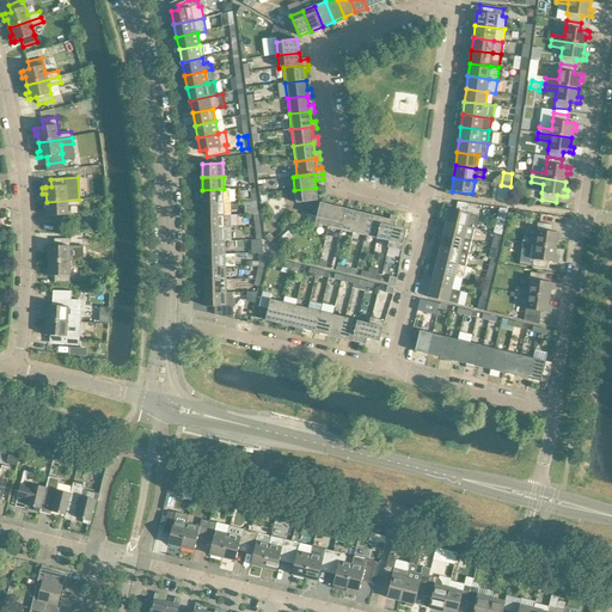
[(508,201),(510,187),(501,185),(500,184),(497,200),(508,201)]
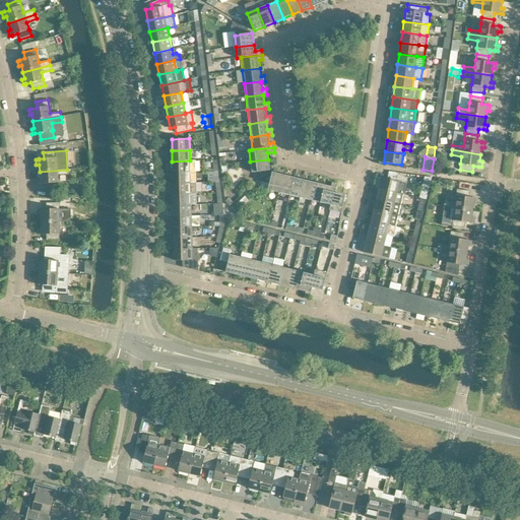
[(268,159),(250,161),(252,173),(269,171),(270,171),(268,159)]
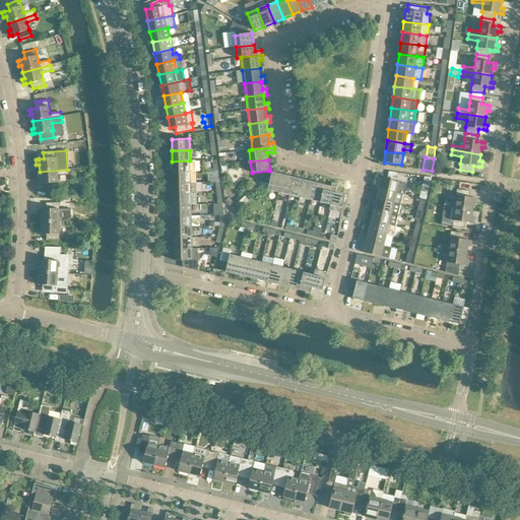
[(195,160),(190,160),(172,161),(173,173),(195,172),(195,160)]
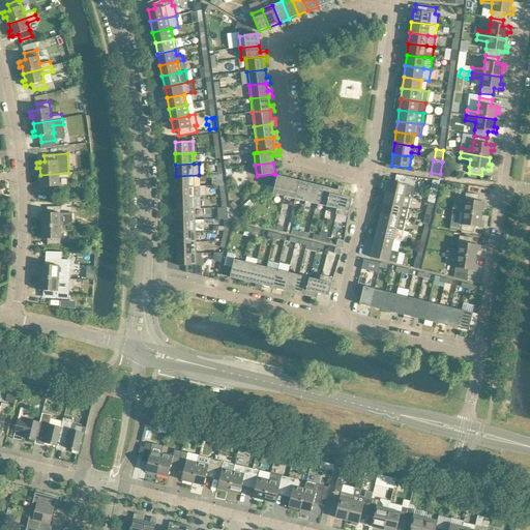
[(69,177),(68,173),(40,175),(40,182),(37,182),(38,187),(40,187),(47,187),(47,194),(59,193),(59,185),(59,178),(69,177)]
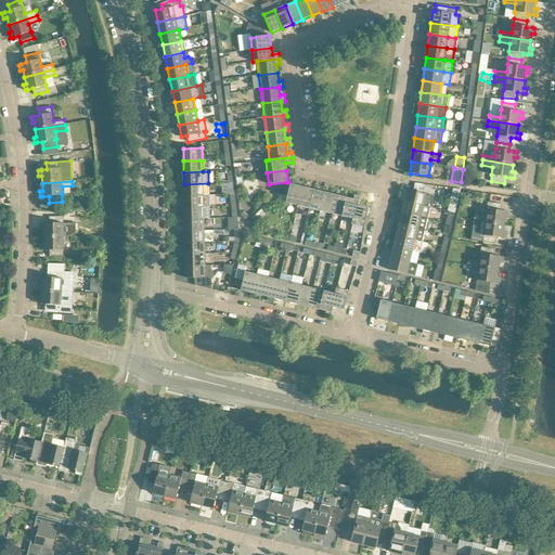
[(184,196),(203,195),(209,195),(208,183),(184,184),(184,196)]
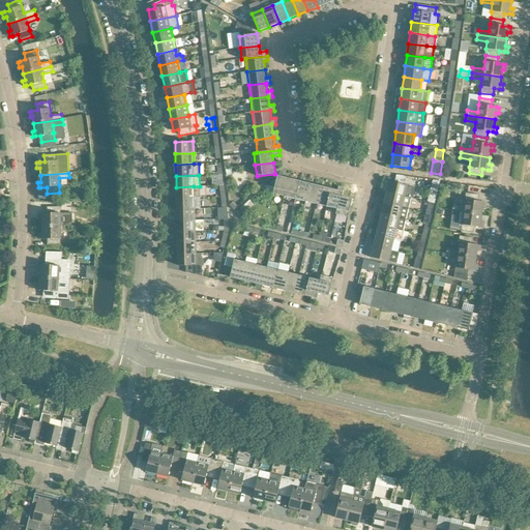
[(396,175),(394,182),(403,184),(405,176),(396,175)]
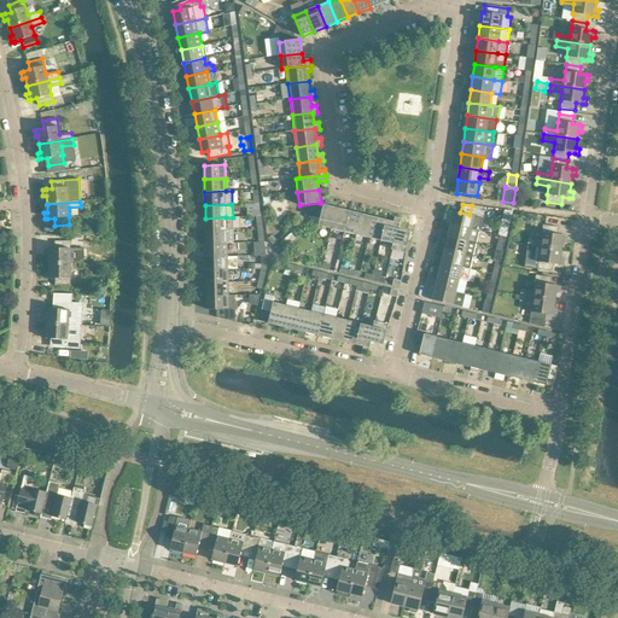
[(324,205),(319,226),(331,228),(336,208),(324,205)]
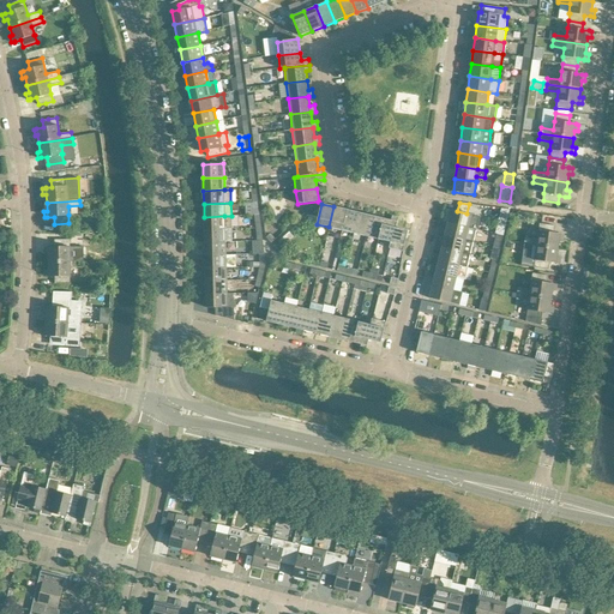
[(333,206),(329,227),(341,230),(345,210),(333,206)]
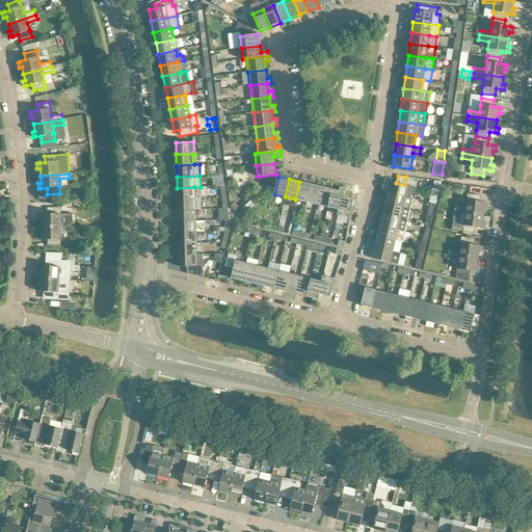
[(299,182),(295,200),(307,203),(311,184),(299,182)]
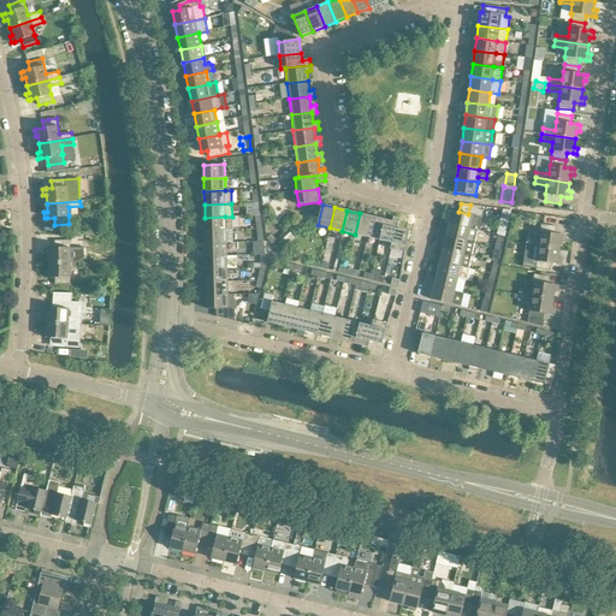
[(483,218),(473,215),(468,214),(458,212),(452,211),(449,223),(478,230),(479,230),(483,218)]
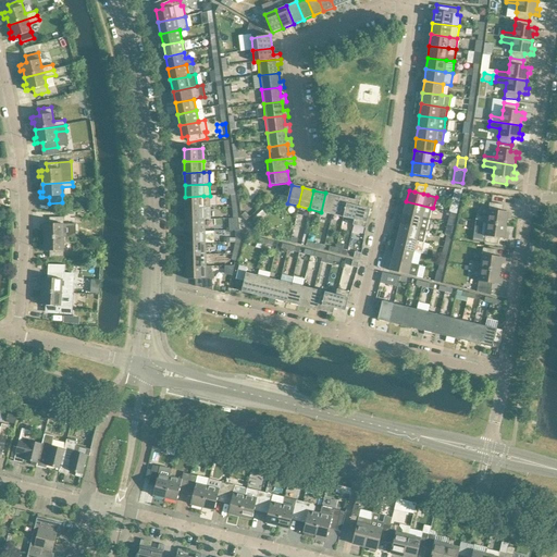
[(325,193),(321,212),(332,214),(336,196),(325,193)]
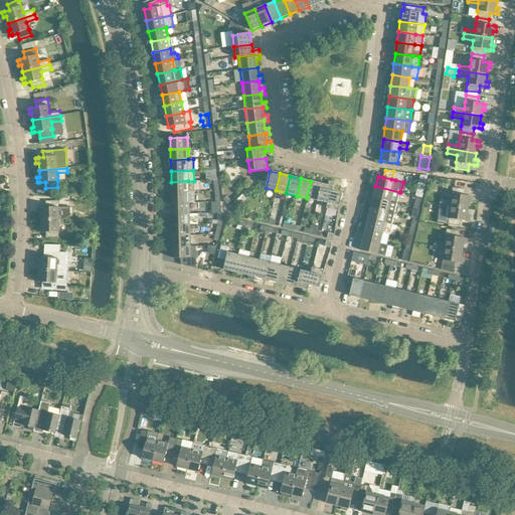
[(171,182),(171,192),(189,192),(194,192),(194,181),(188,181),(171,182)]
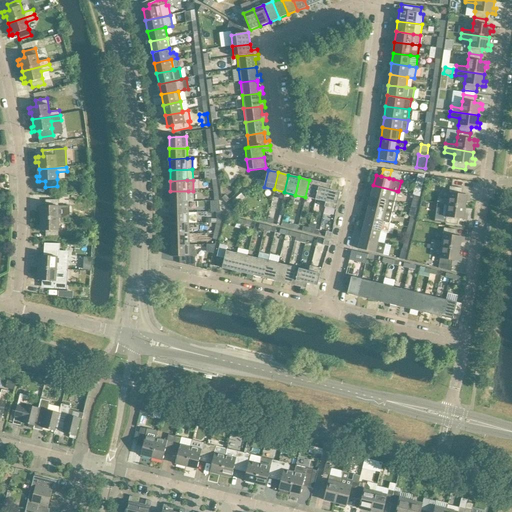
[(309,180),(305,197),(316,200),(320,182),(309,180)]
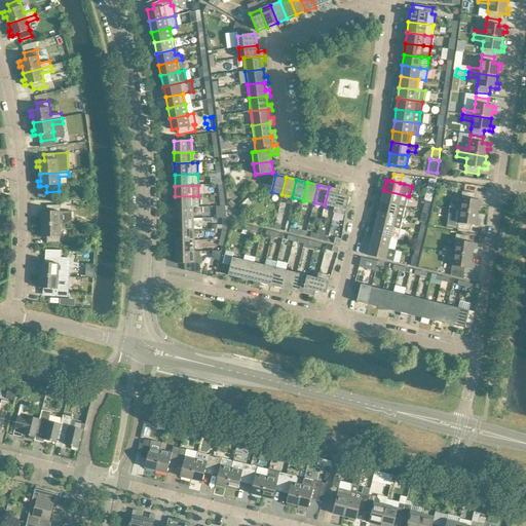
[(329,187),(325,205),(334,208),(335,208),(338,195),(339,195),(341,186),(336,185),(335,189),(329,187)]
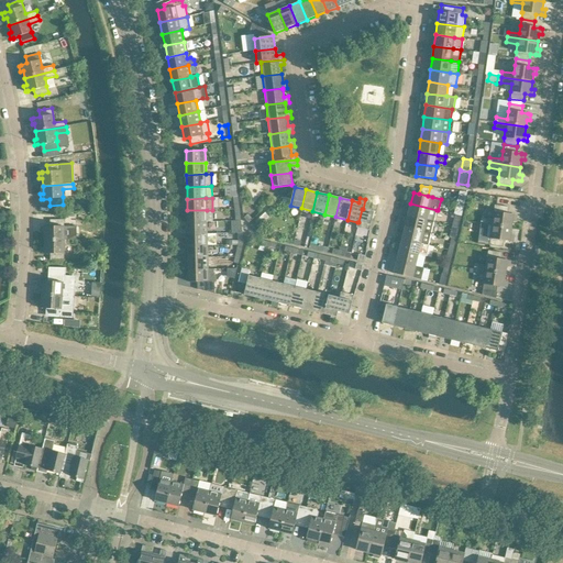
[(437,210),(410,203),(408,216),(434,222),(437,210)]
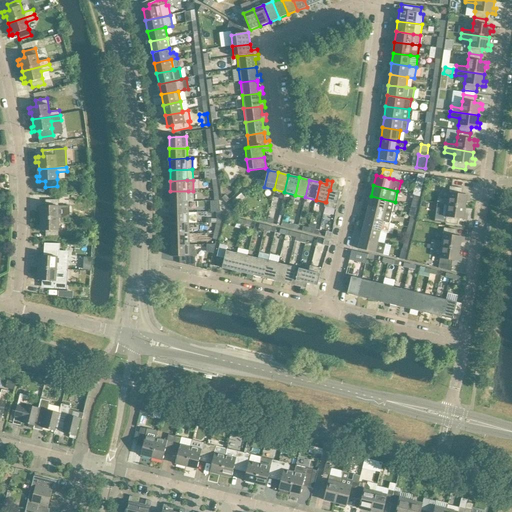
[(448,200),(438,198),(437,203),(465,207),(466,200),(469,201),(469,196),(467,195),(461,194),(462,188),(450,186),(449,192),(448,200)]
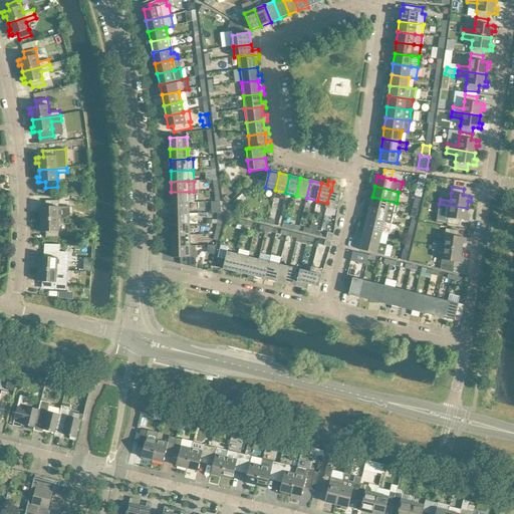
[(326,203),(325,208),(326,208),(337,211),(341,193),(331,191),(330,191),(327,203),(326,203)]
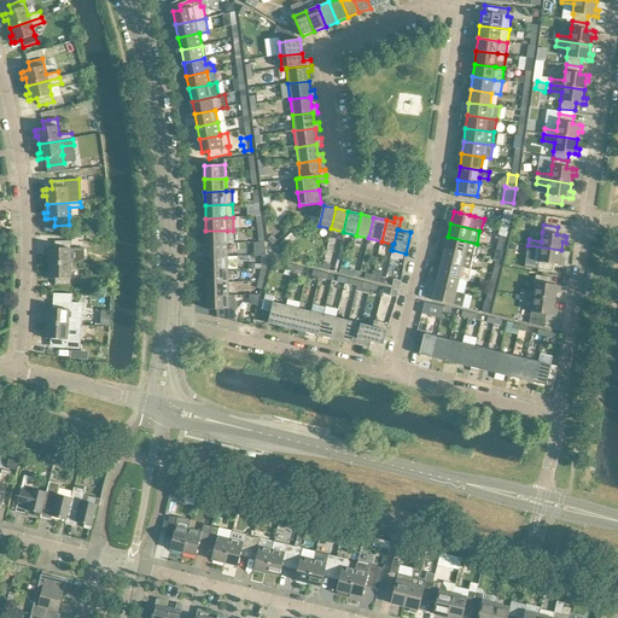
[(233,231),(227,231),(205,231),(205,244),(227,244),(233,243),(233,231)]
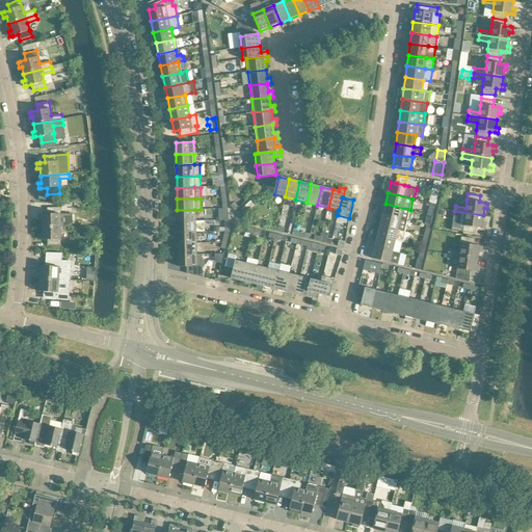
[(429,203),(427,214),(433,215),(435,205),(431,204),(429,203)]
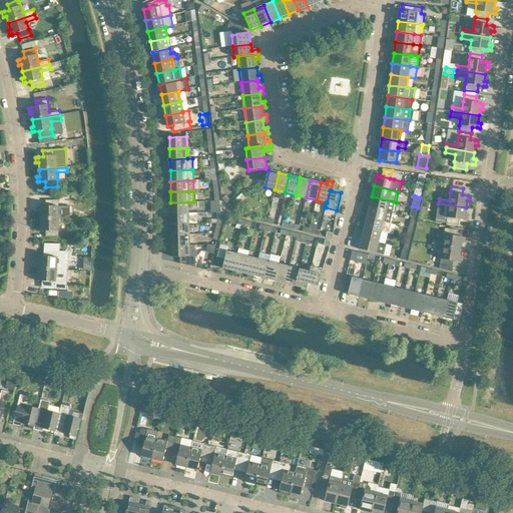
[(396,202),(372,196),(369,206),(393,212),(396,202)]
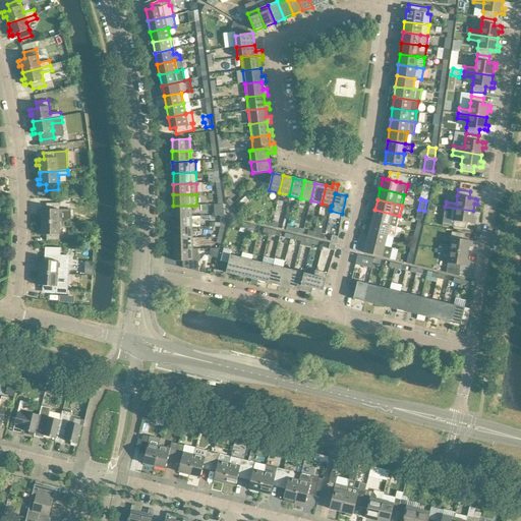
[(240,201),(235,206),(240,211),(244,207),(240,201)]
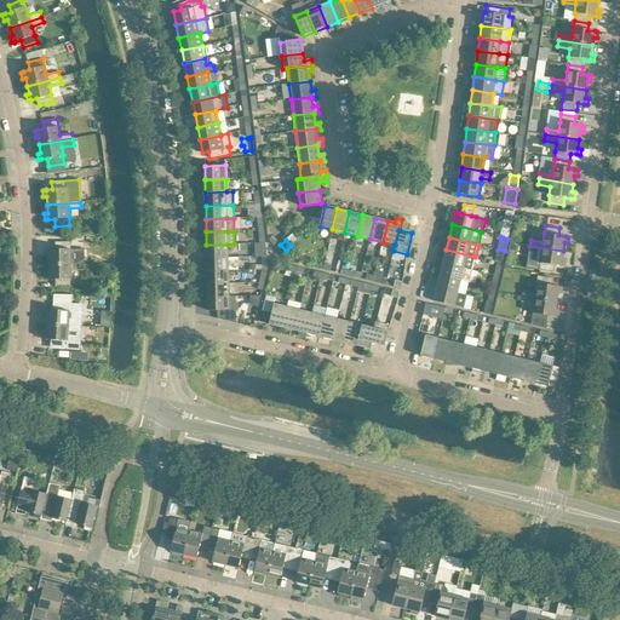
[(49,264),(82,264),(82,258),(70,258),(70,242),(56,242),(56,250),(49,250),(46,250),(46,256),(49,256),(49,264)]
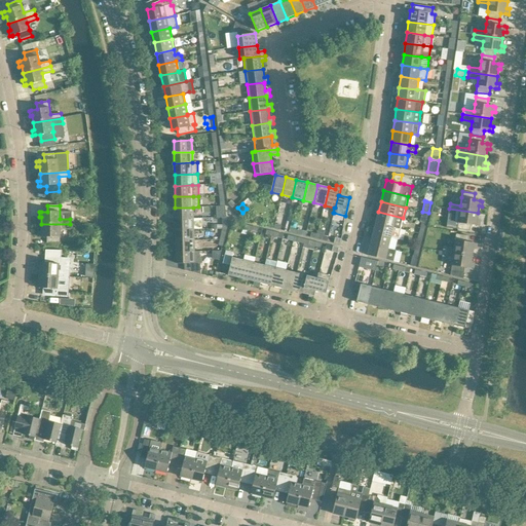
[(220,207),(216,207),(216,218),(222,218),(226,217),(225,205),(220,207)]
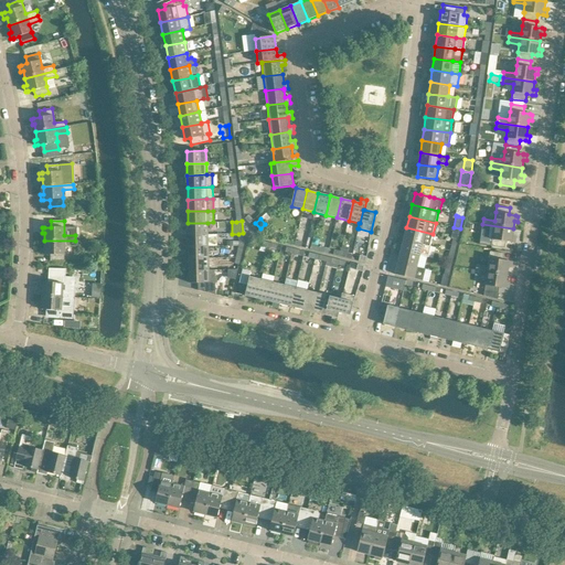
[(188,223),(189,235),(208,234),(208,223),(188,223)]
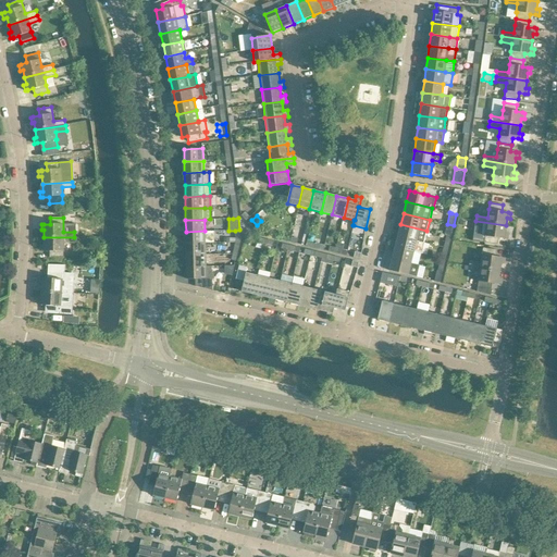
[(505,233),(506,225),(475,221),(474,226),(485,227),(484,236),(485,236),(484,243),(497,245),(498,238),(504,238),(507,239),(508,233),(505,233)]
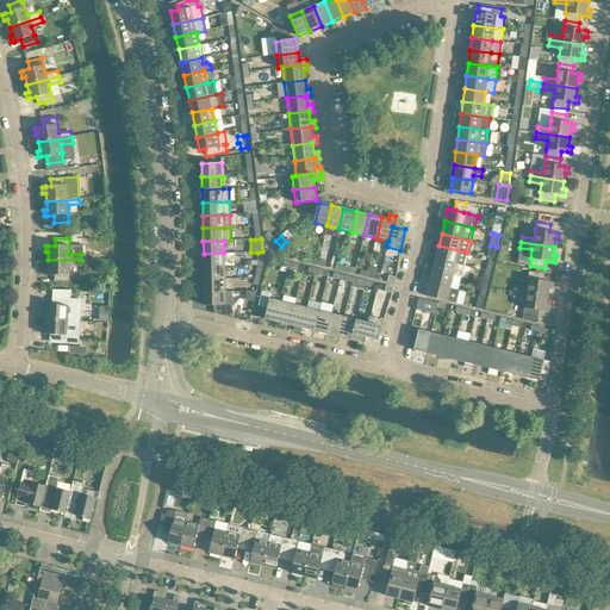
[(467,253),(439,246),(436,259),(464,266),(467,253)]
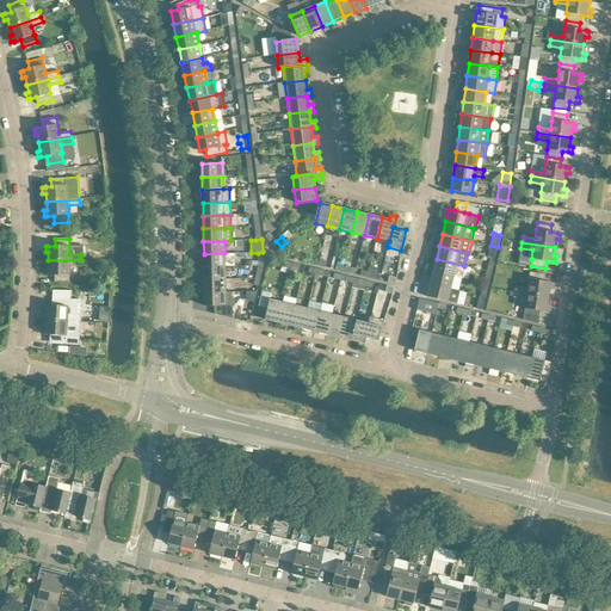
[(494,260),(498,247),(491,246),(487,258),(494,260)]
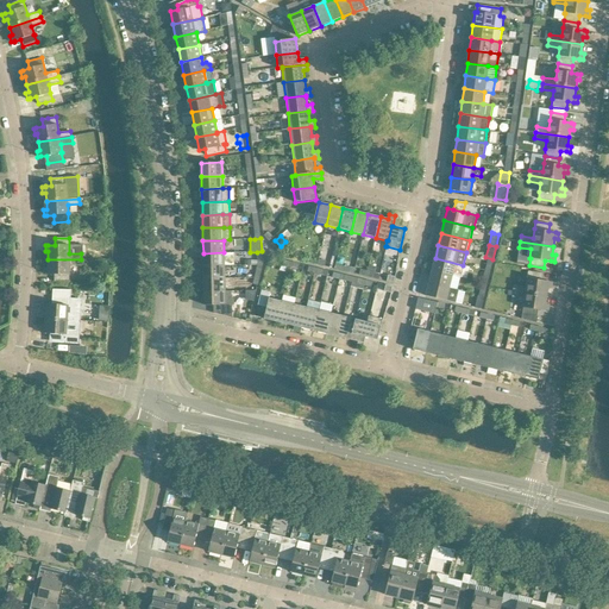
[(203,253),(203,267),(225,265),(224,252),(203,253)]
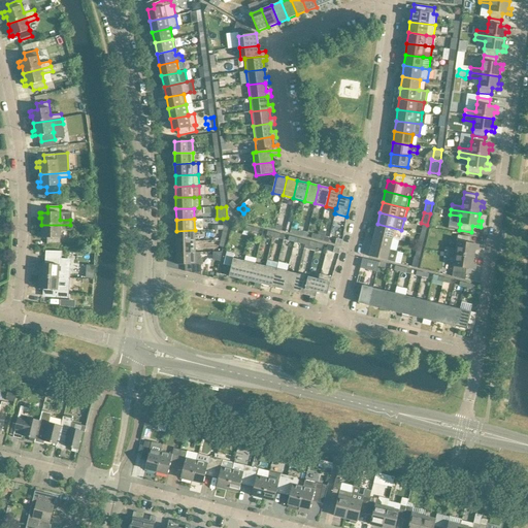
[(377,224),(374,234),(392,238),(399,240),(402,230),(401,230),(377,224)]
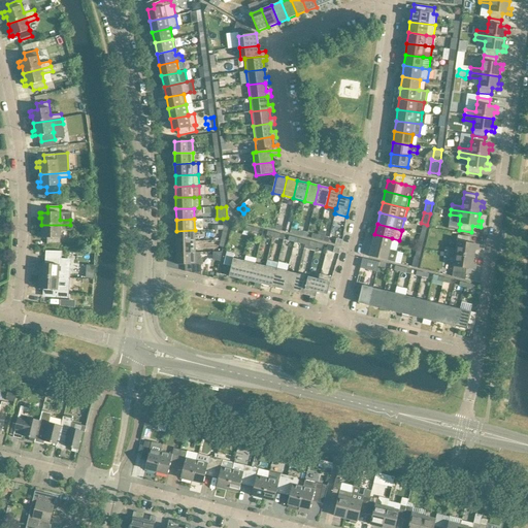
[(70,230),(70,225),(41,225),(41,232),(39,232),(39,237),(41,237),(47,238),(47,244),(60,244),(60,237),(60,230),(70,230)]
